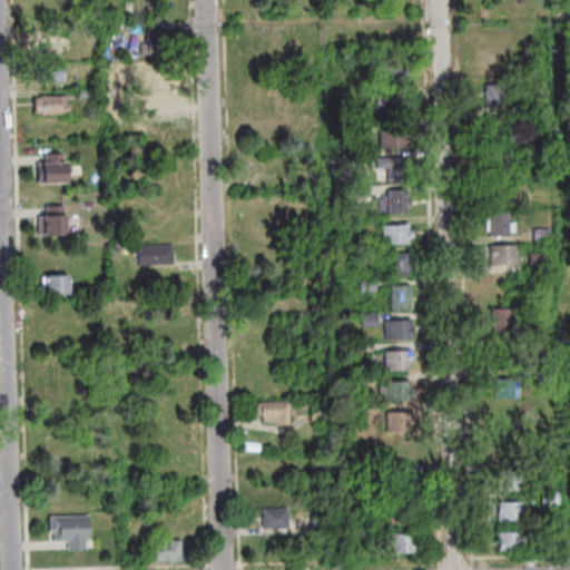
[(149,36),(168,35),(169,57),(149,58),(149,56),(143,56),(143,47),(149,47),(149,36)]
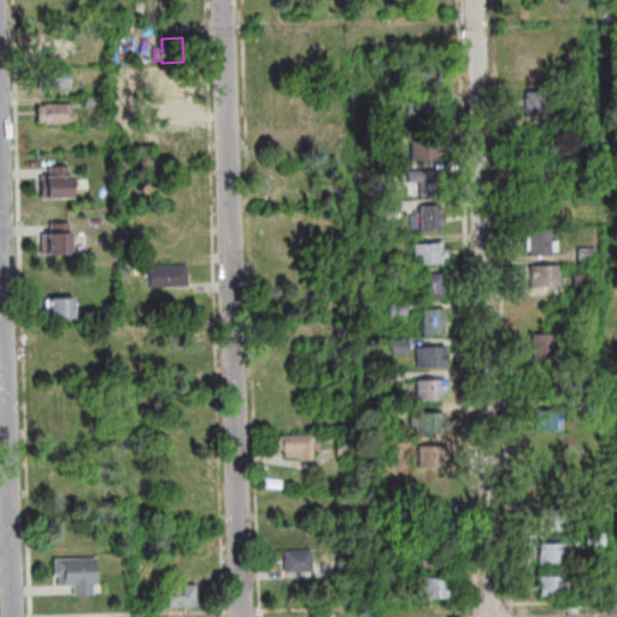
[(72,58),(72,39),(40,39),(40,58),(72,58)]
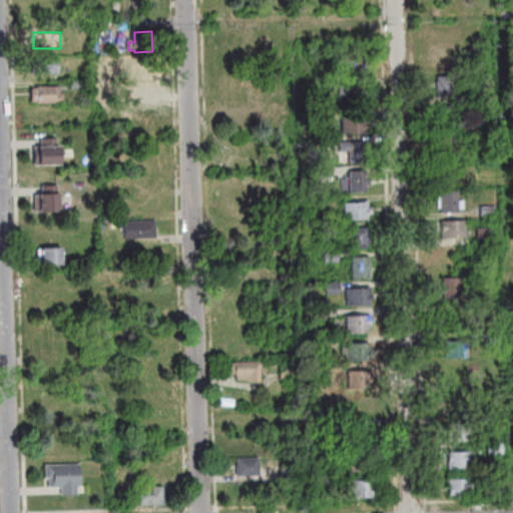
[(348,57),(364,57),(365,78),(349,79),(348,57)]
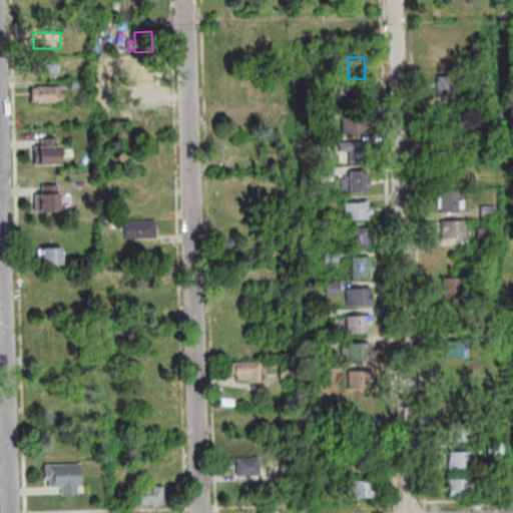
[(39,61),(59,60),(59,75),(39,75),(39,61)]
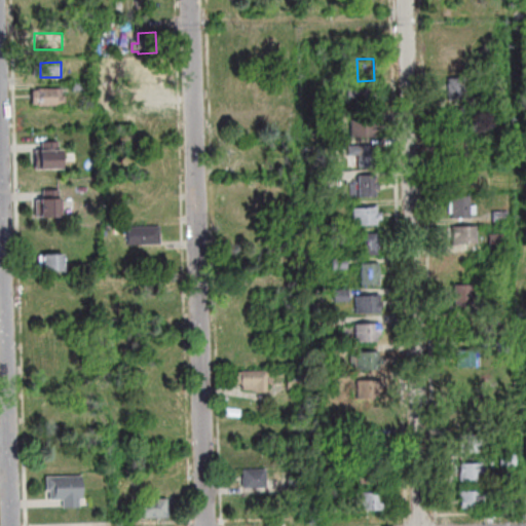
[(450,80),(467,80),(468,102),(450,102),(450,80)]
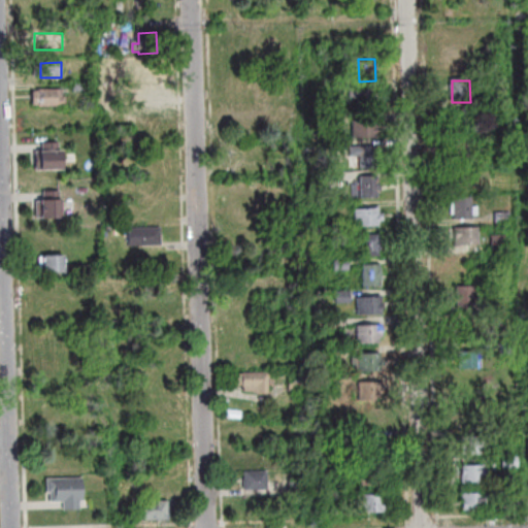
[(74,93),(74,85),(89,85),(89,92),(74,93)]
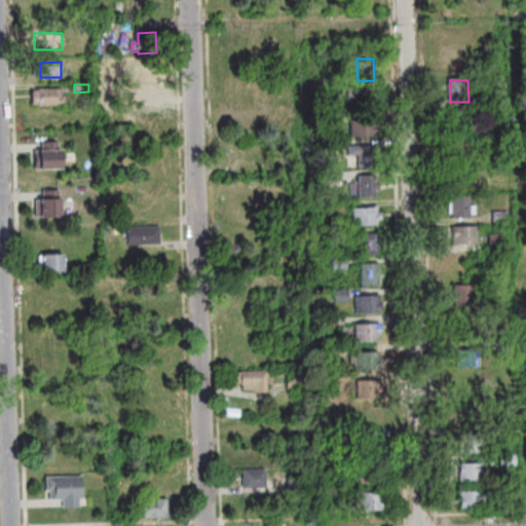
[(348,89),(375,88),(375,94),(378,94),(379,105),(375,105),(375,110),(358,111),(358,100),(349,100),(348,89)]
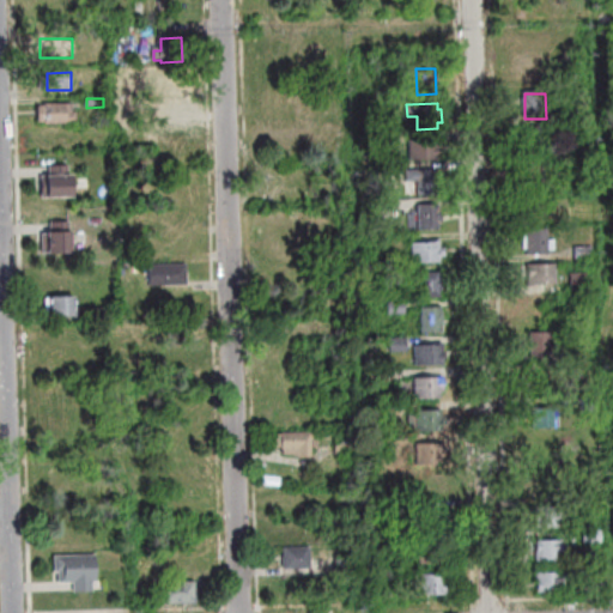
[(46,126),(46,123),(40,123),(38,108),(46,108),(46,107),(73,105),(73,115),(77,115),(77,125),(46,126)]
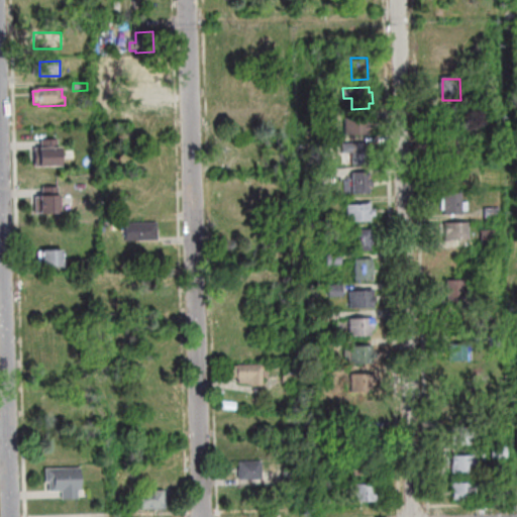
[(443,108),(459,108),(459,130),(444,130),(443,108)]
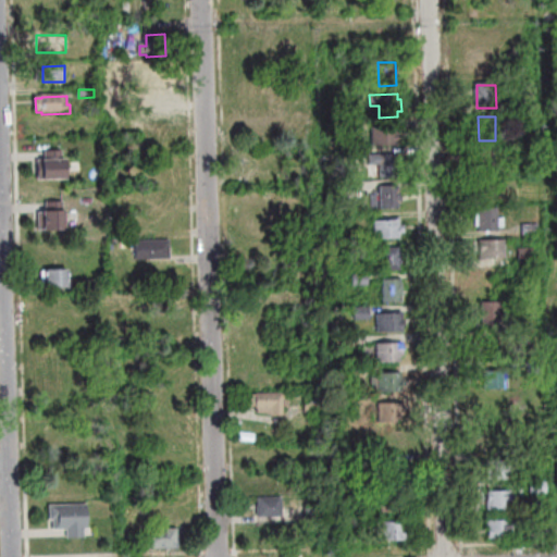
[(373,127),(398,127),(398,147),(373,148),(373,127)]
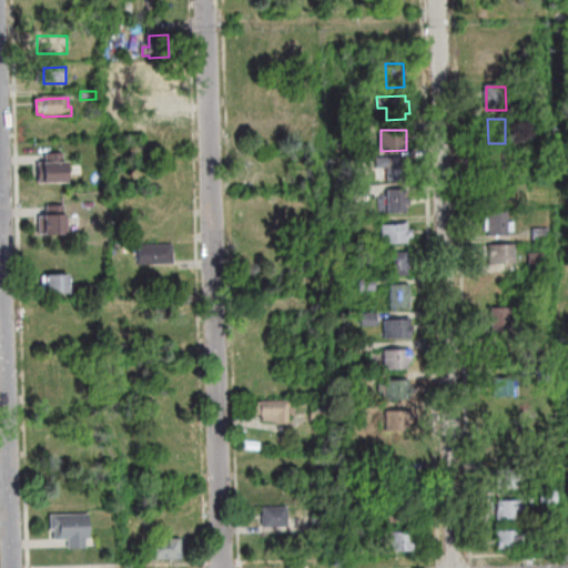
[(487,151),(513,151),(514,170),(488,171),(487,151)]
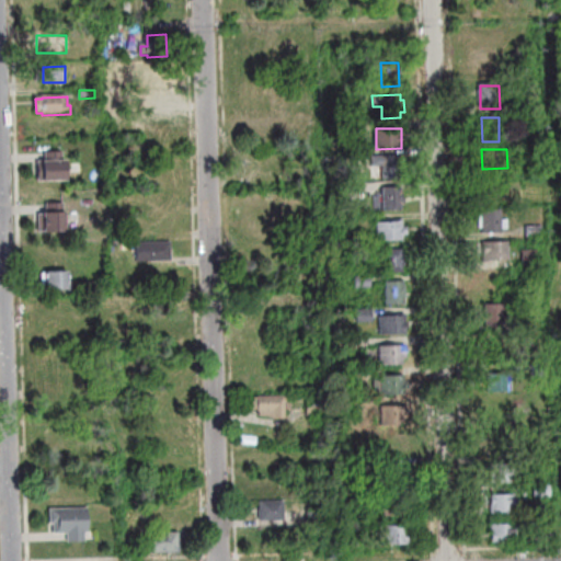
[(357,164),(341,164),(341,153),(356,152),(357,164)]
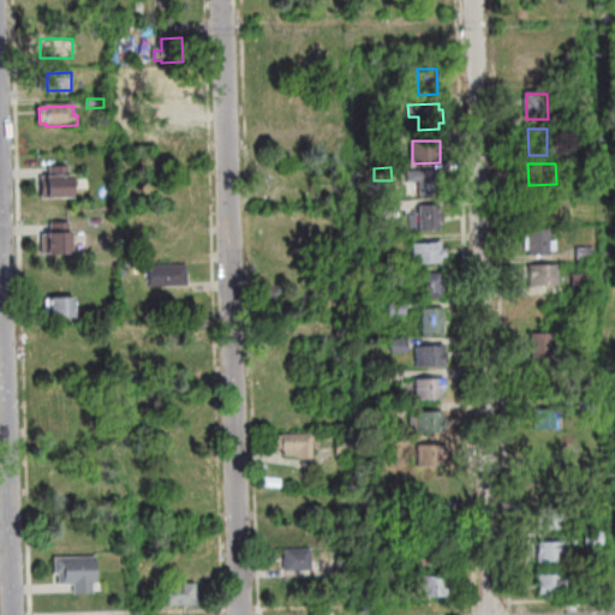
[(72,178),(73,199),(43,201),(43,178),(52,178),(51,168),(70,168),(70,178),(72,178)]
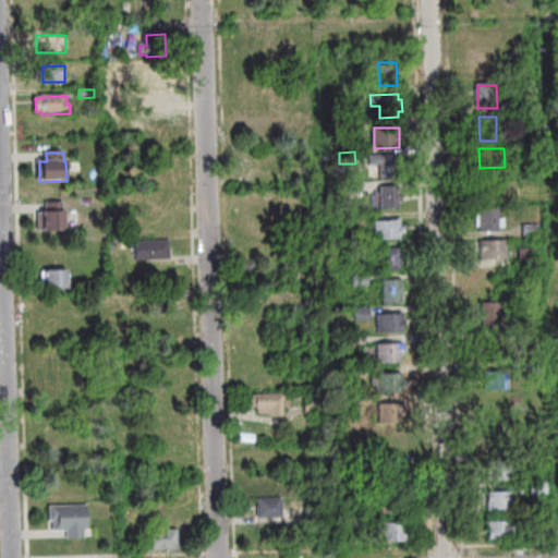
[(371,156),(400,156),(400,161),(401,161),(401,173),(400,174),(400,179),(381,180),(381,169),(372,169),(371,156)]
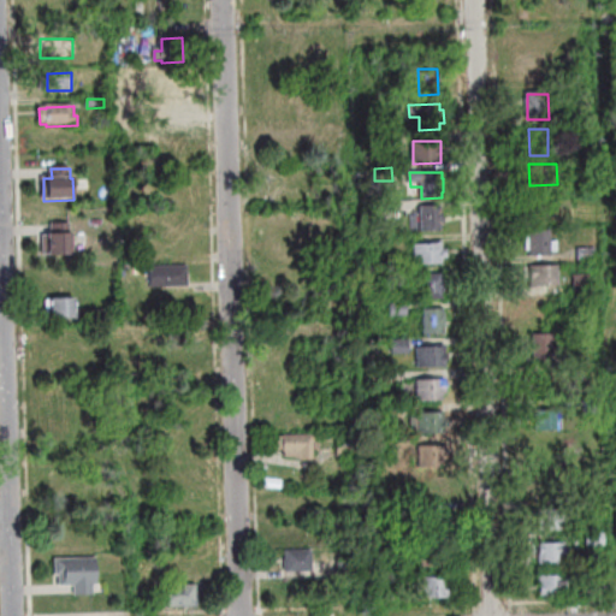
[(421,207),(442,207),(442,213),(443,213),(444,225),(443,225),(443,232),(422,232),(421,207)]
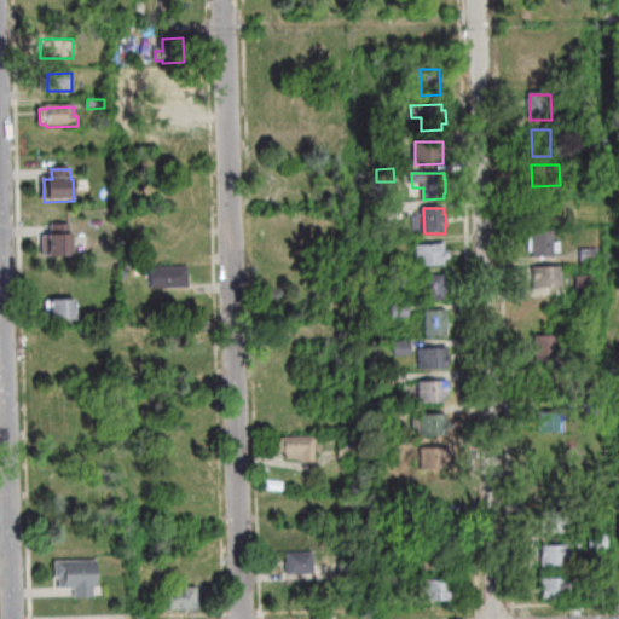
[(44,238),(53,238),(53,226),(71,226),(71,237),(73,237),(73,259),(50,259),(50,258),(45,258),(44,238)]
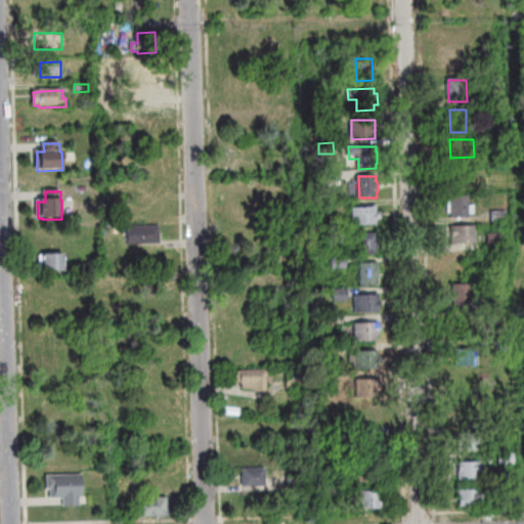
[(451,197),(468,195),(469,217),(451,218),(451,197)]
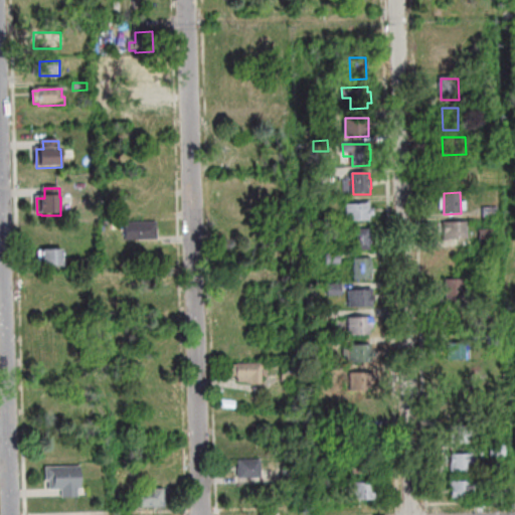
[(370,204),(371,210),(375,210),(375,216),(371,216),(371,220),(348,221),(348,204),(370,204)]
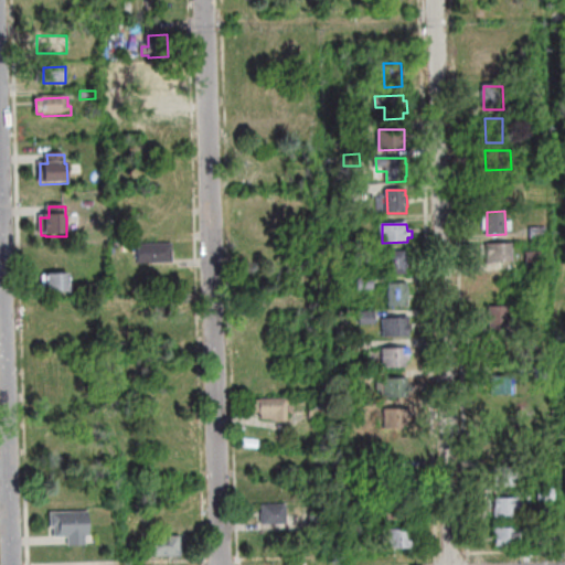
[(531,228),(545,228),(546,240),(531,240),(531,228)]
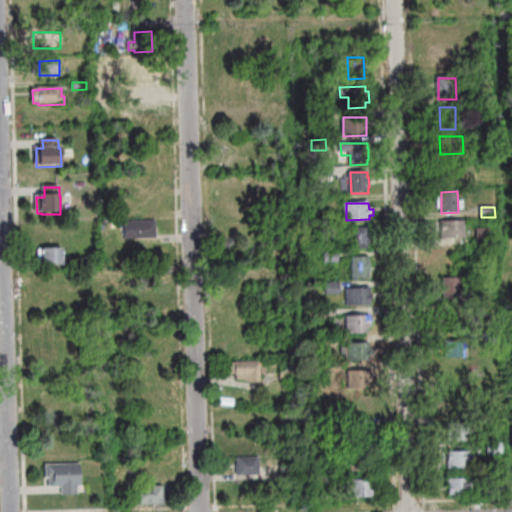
[(443,222),(465,221),(465,237),(443,238),(443,222)]
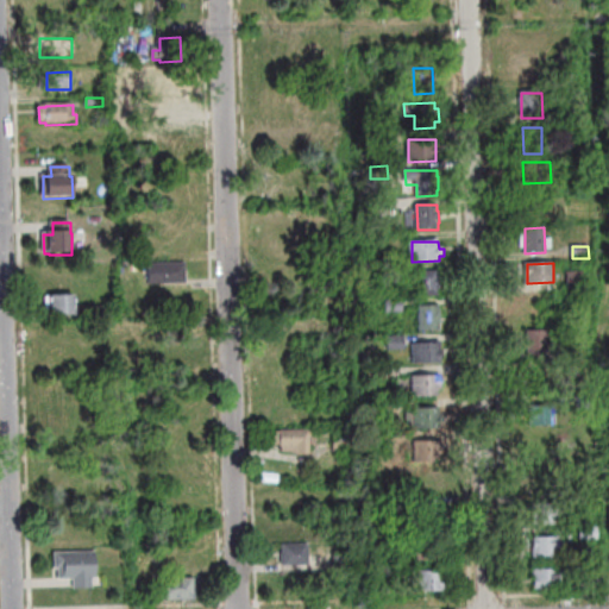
[(187,284),(151,286),(150,265),(187,264),(187,284)]
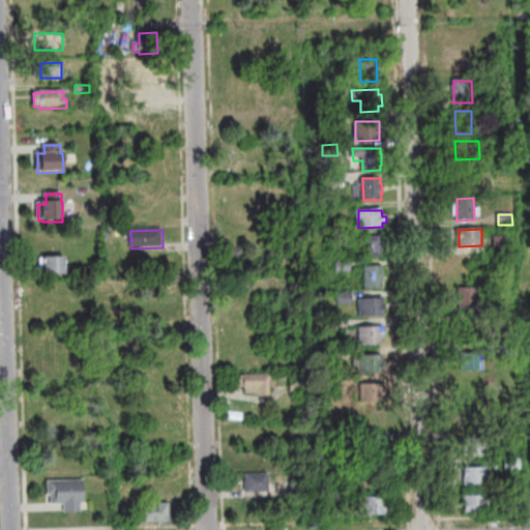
[(352,232),(353,242),(339,243),(337,232),(352,232)]
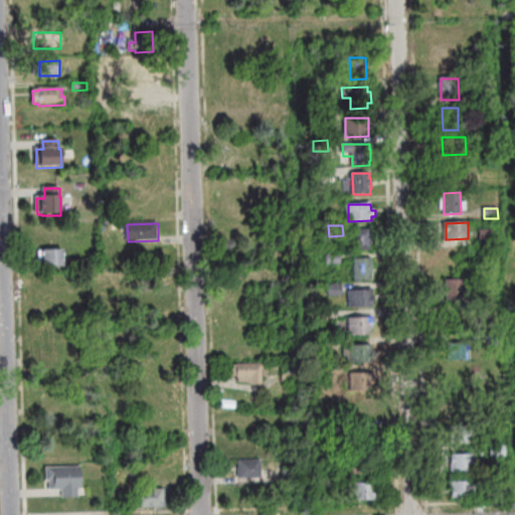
[(354,230),(371,229),(371,235),(372,235),(372,245),(371,245),(371,251),(355,251),(354,230)]
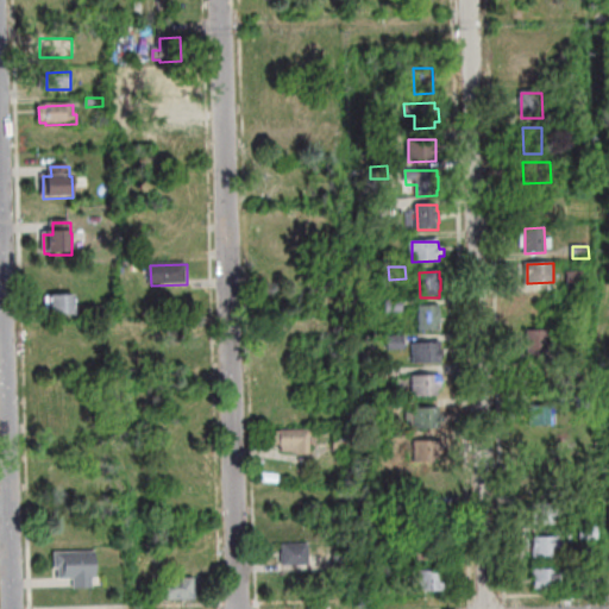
[(569,290),(569,272),(584,272),(584,290),(569,290)]
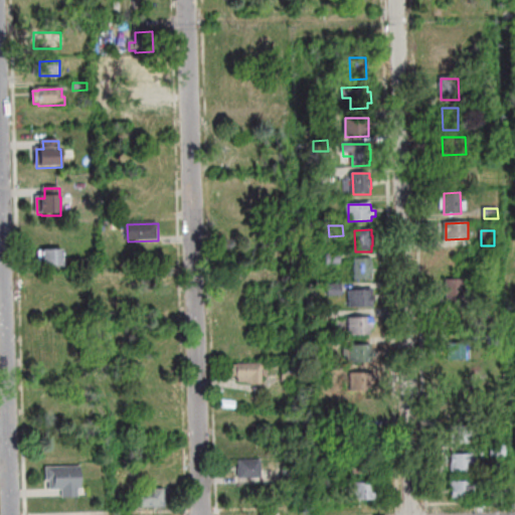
[(42,250),(62,250),(62,267),(43,268),(42,250)]
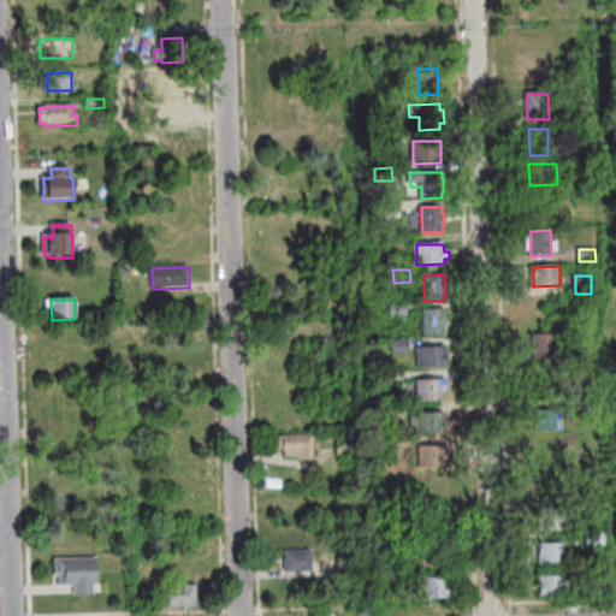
[(408,304),(408,317),(391,318),(391,306),(408,304)]
